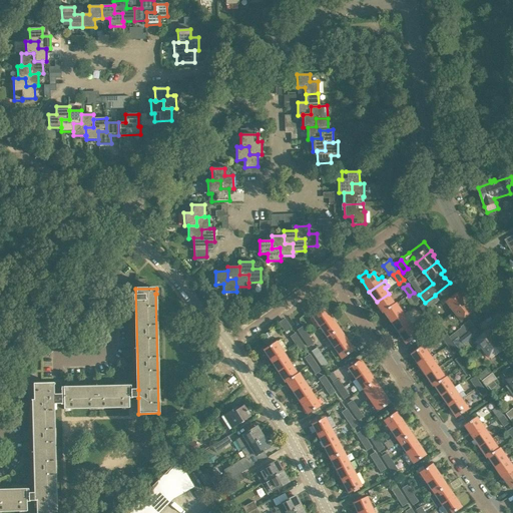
[(447,302),(454,311),(468,301),(460,292),(453,297),(450,294),(441,301),(444,305),(447,302)]
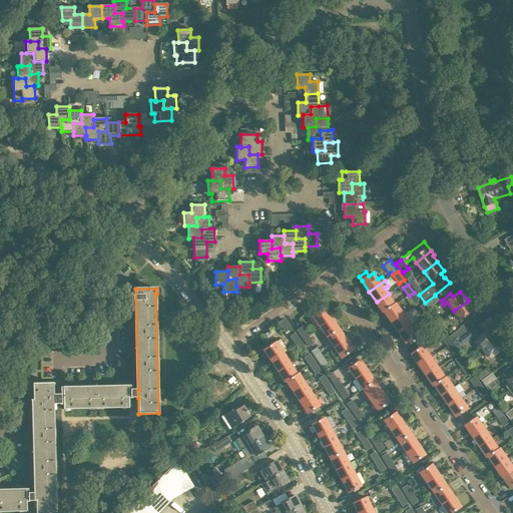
[(414,293),(409,296),(406,299),(412,306),(419,301),(414,293)]
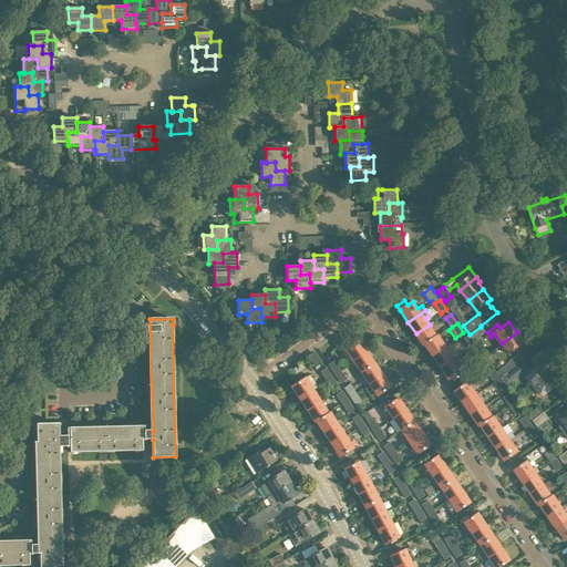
[(424,346),(425,344),(437,337),(437,336),(430,325),(416,333),(424,346)]
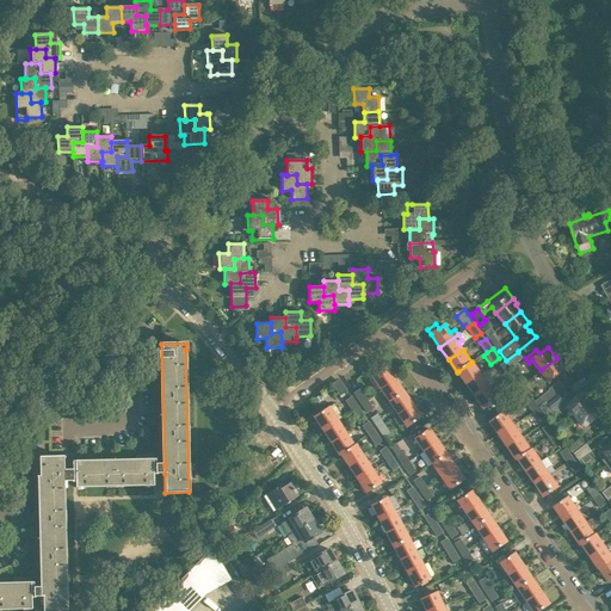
[(518,352),(506,360),(511,368),(523,358),(518,352)]
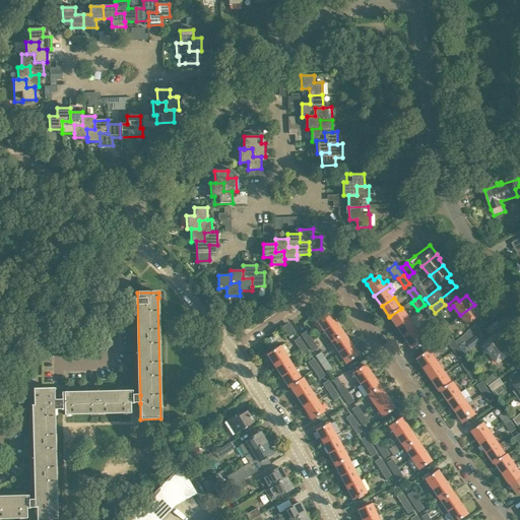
[(474,305),(460,315),(468,325),(481,315),(474,305)]
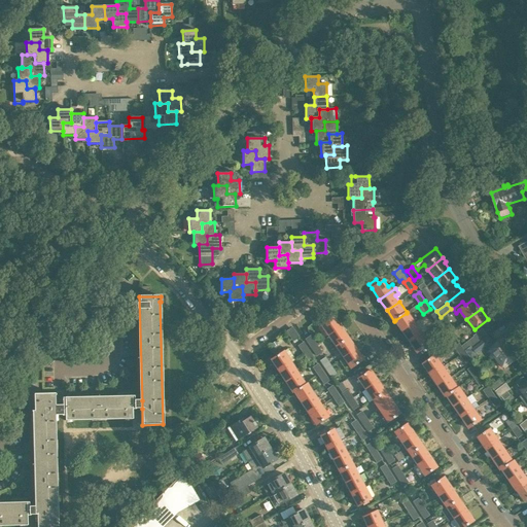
[(395,320),(402,331),(415,322),(408,311),(407,312),(407,313),(395,320)]
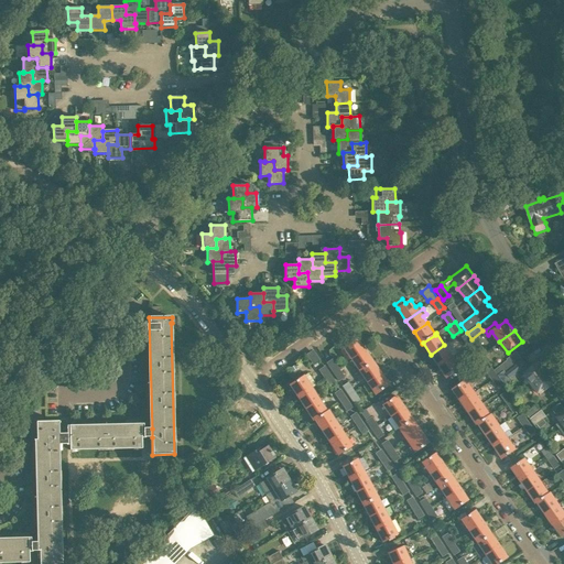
[(462,337),(468,346),(474,342),(472,339),(467,333),(462,337)]
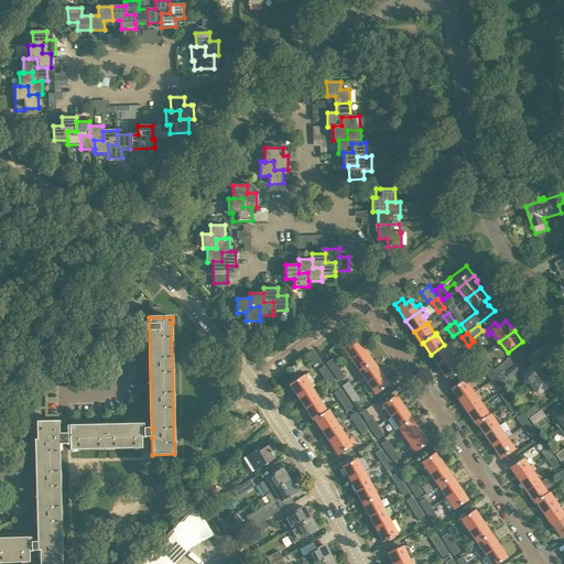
[(343,347),(350,359),(365,350),(356,338),(343,347)]
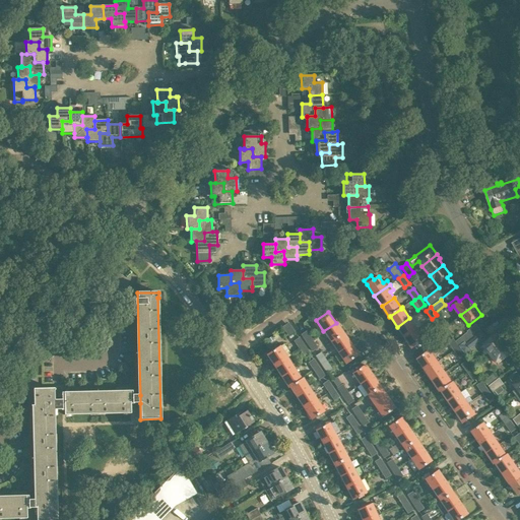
[(437,315),(432,319),(438,327),(443,324),(437,315)]
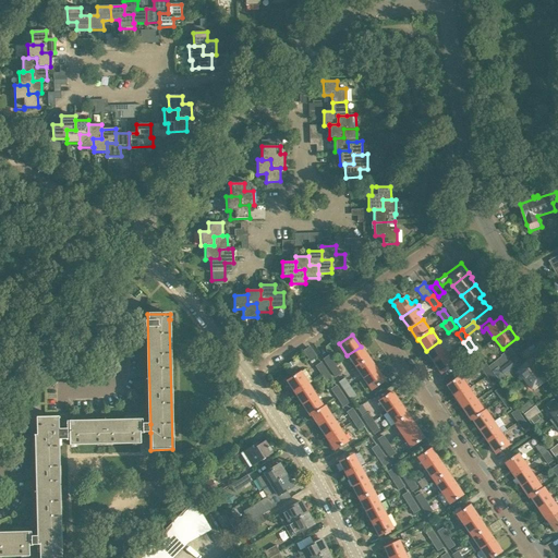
[(426,351),(434,362),(448,353),(439,341),(426,351)]
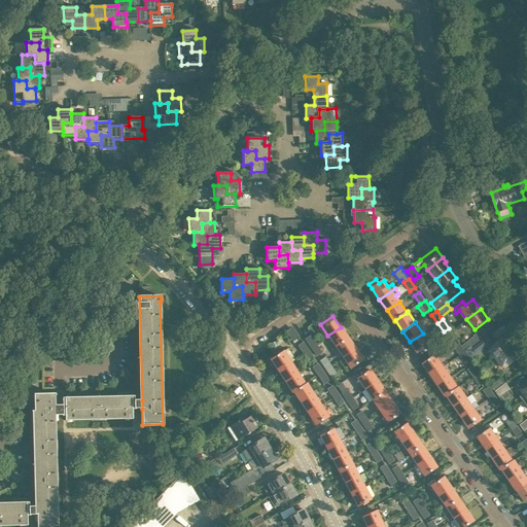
[(327,336),(336,347),(348,338),(341,327),(327,336)]
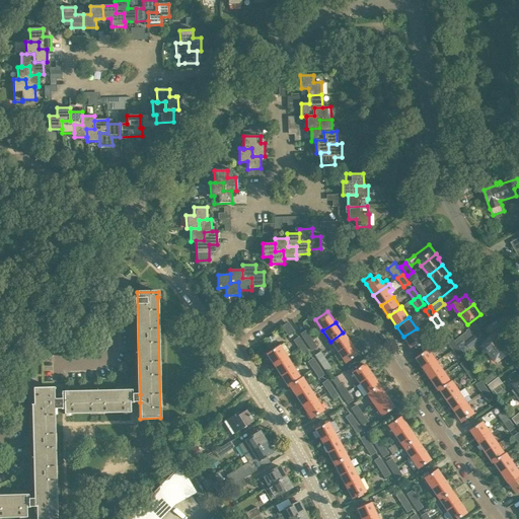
[(417,328),(403,337),(412,348),(424,339),(417,328)]
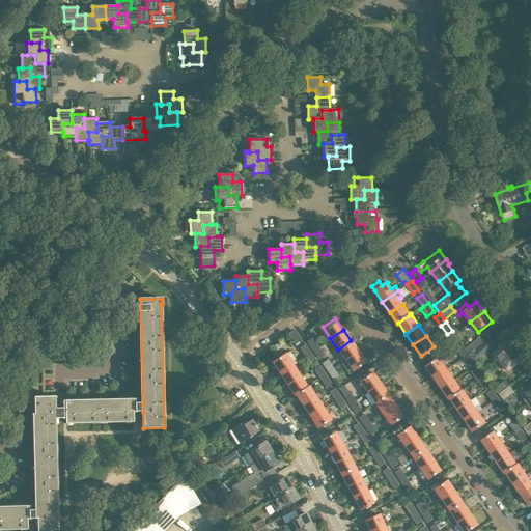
[(307,341),(313,350),(318,346),(312,338),(307,341)]
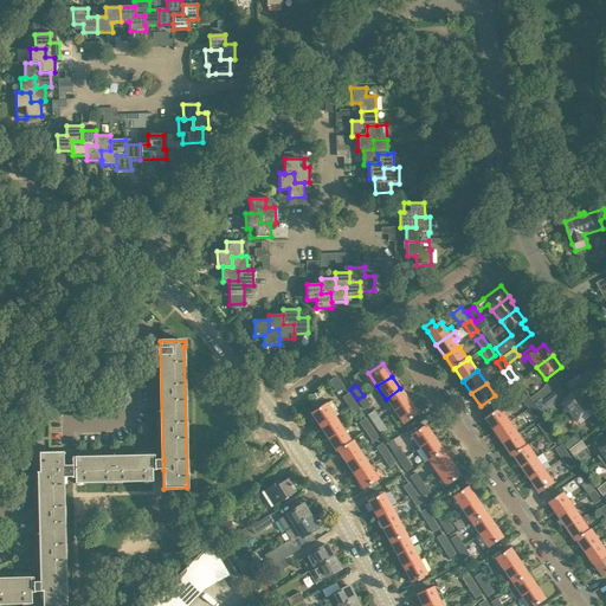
[(543,400),(537,406),(541,411),(547,406),(548,406),(559,398),(563,403),(572,412),(587,400),(579,389),(569,397),(566,392),(561,386),(554,392),(543,400)]
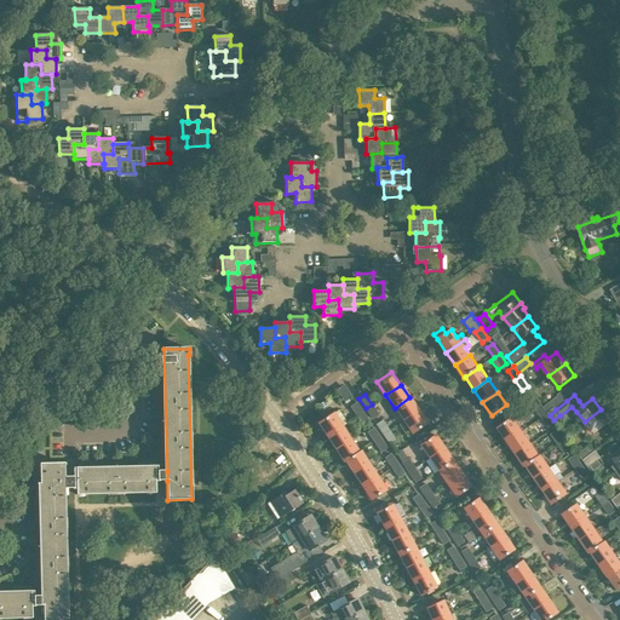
[(551,405),(556,409),(567,401),(562,396),(551,405)]
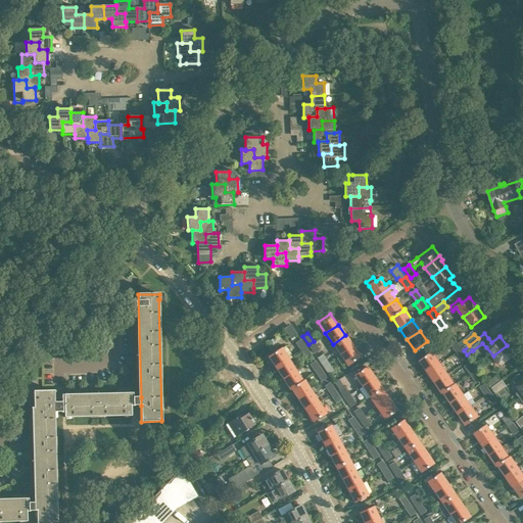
[(333,344),(340,354),(352,346),(345,335),(333,344)]
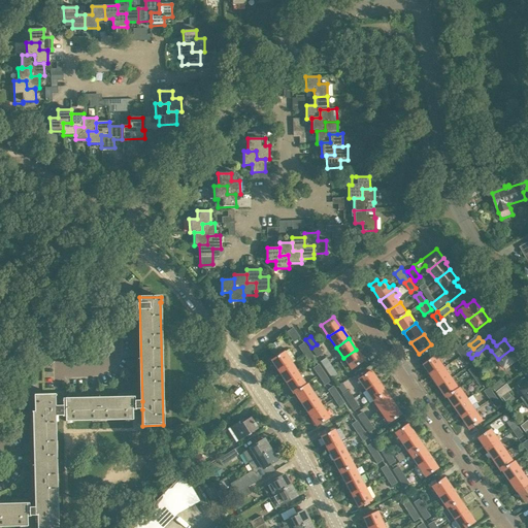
[(298,347),(303,355),(308,352),(303,342),(298,347)]
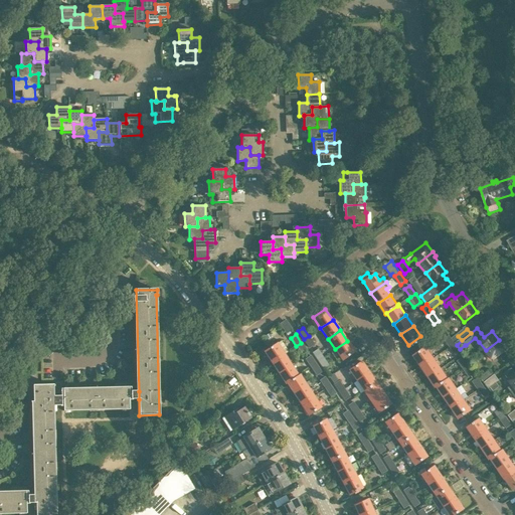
[(444,339),(450,347),(455,343),(449,335),(444,339)]
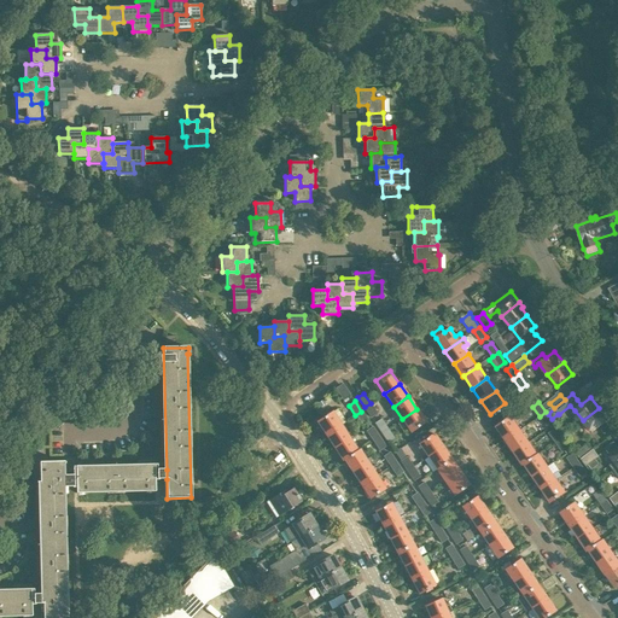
[(371,403),(365,407),(371,418),(377,413),(371,403)]
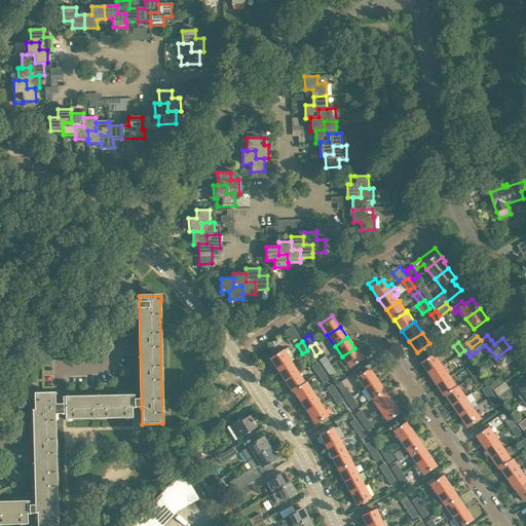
[(510,347),(496,358),(504,368),(518,357),(510,347)]
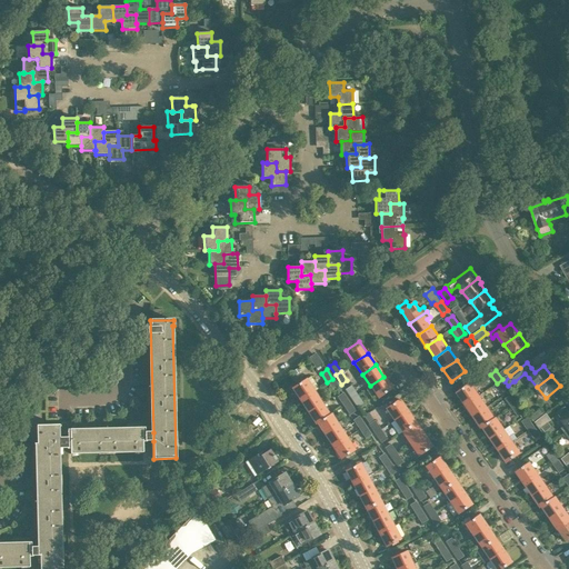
[(383,377),(370,386),(378,398),(391,388),(383,377)]
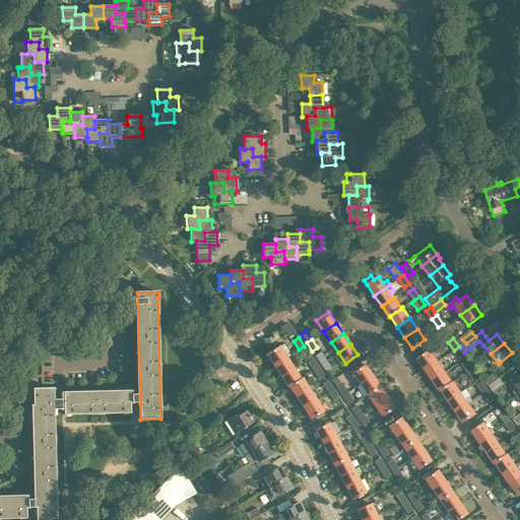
[(267,355),(274,366),(286,358),(279,346),(267,355)]
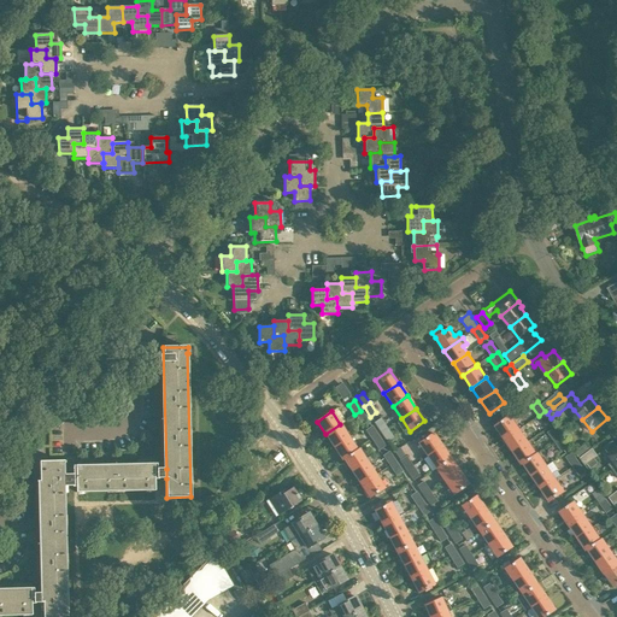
[(360,411),(354,415),(362,424),(368,421),(360,411)]
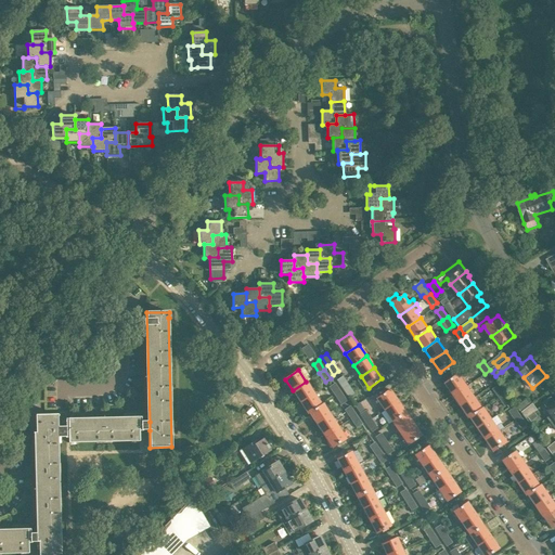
[(490,370),(485,374),(491,383),(497,379),(490,370)]
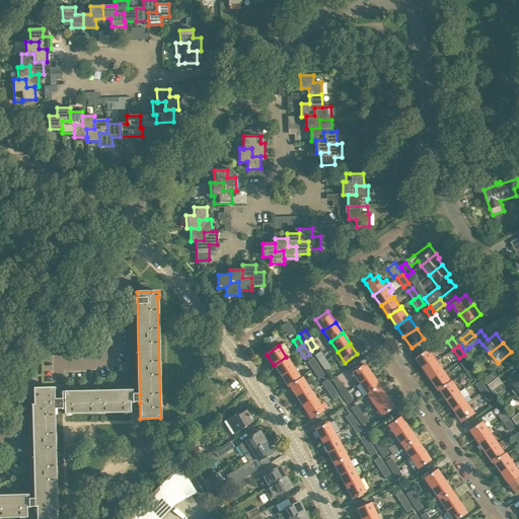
[(417,359),(425,369),(437,361),(430,350),(417,359)]
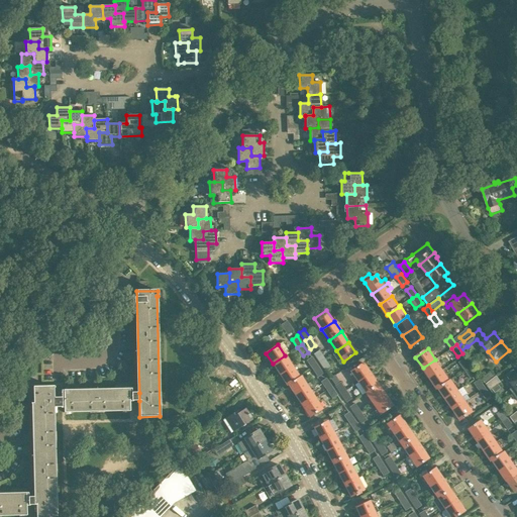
[(314,353),(319,362),(324,358),(318,350),(314,353)]
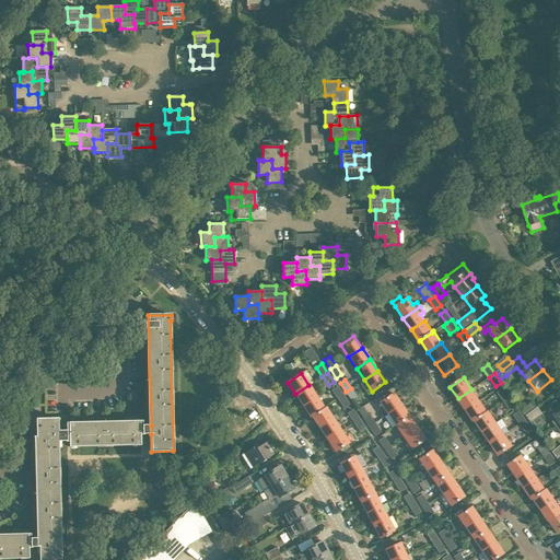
[(295,394),(303,406),(316,397),(308,385),(295,394)]
